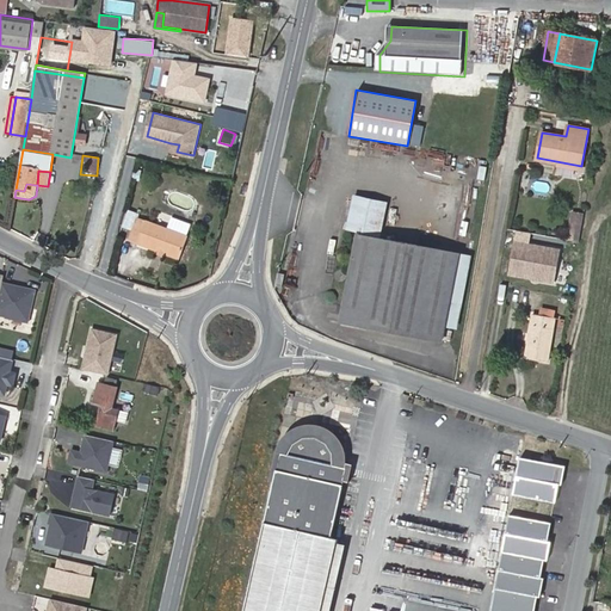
[(353,193),(344,229),(378,238),(387,202),(353,193)]
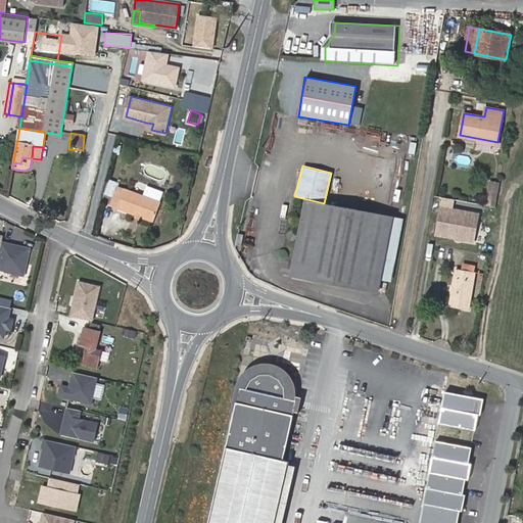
[(491,182),(487,205),(495,207),(500,187),(501,183),(491,182)]
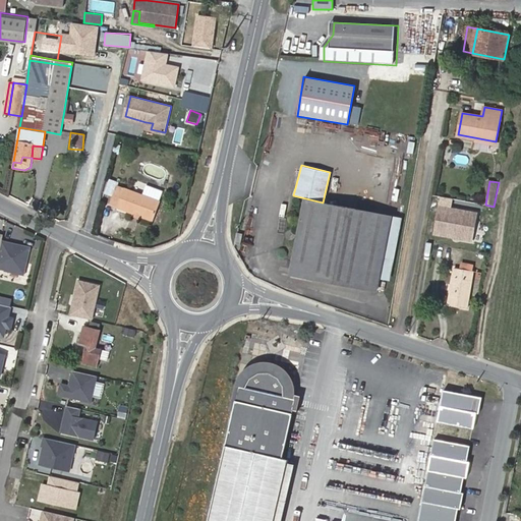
[(142,195),(124,190),(118,211),(134,215),(141,217),(154,221),(160,200),(159,200),(162,190),(146,186),(142,195)]
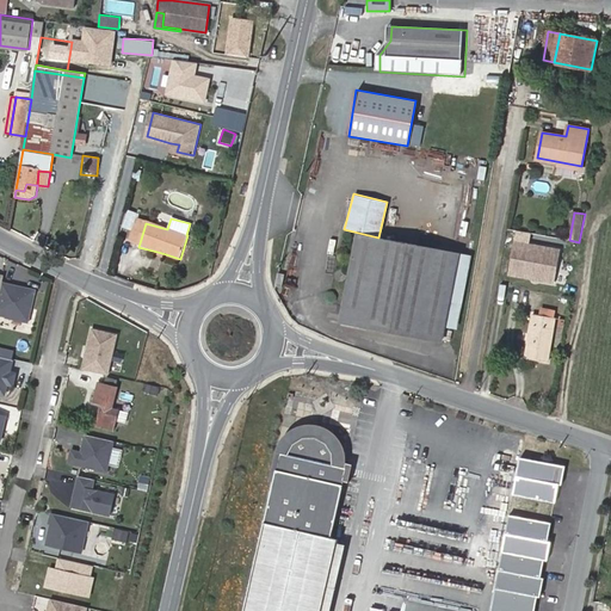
[(146,223),(137,221),(130,245),(139,247),(146,223)]
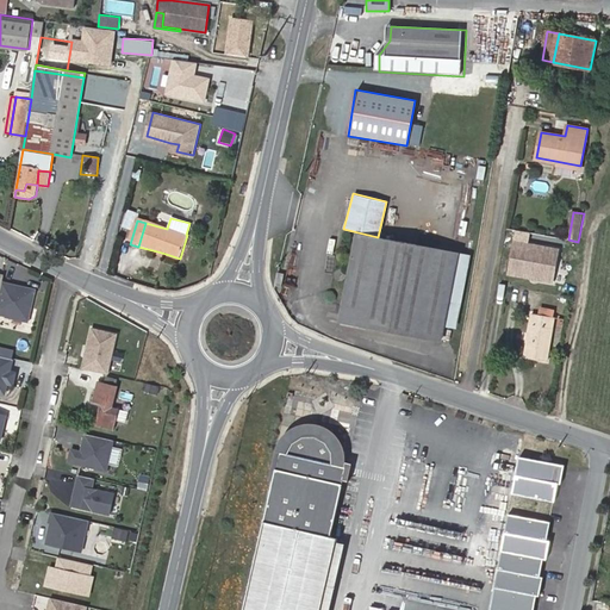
[(452,330),(444,329),(444,327),(459,254),(356,234),(340,322),(442,342),(442,338),(449,340),(452,330)]
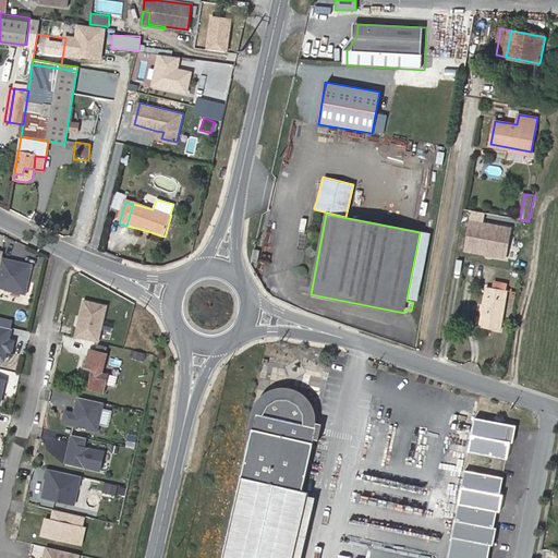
[(501,261),(507,227),(488,223),(483,256),(501,261)]
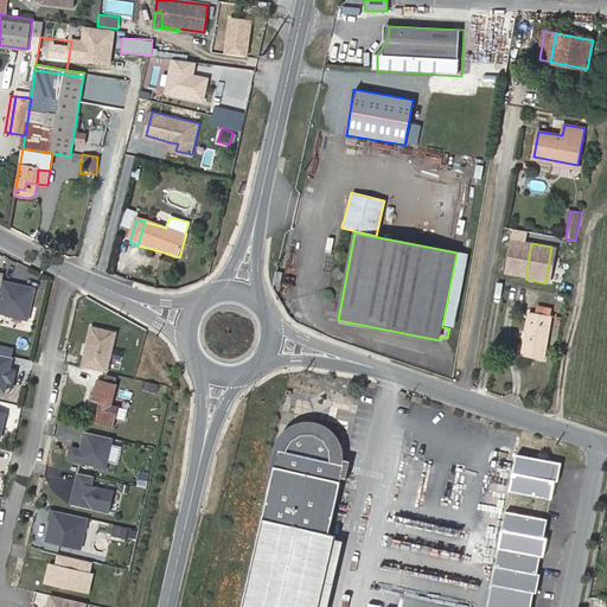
[(457,253),(442,325),(454,327),(468,254),(457,253)]
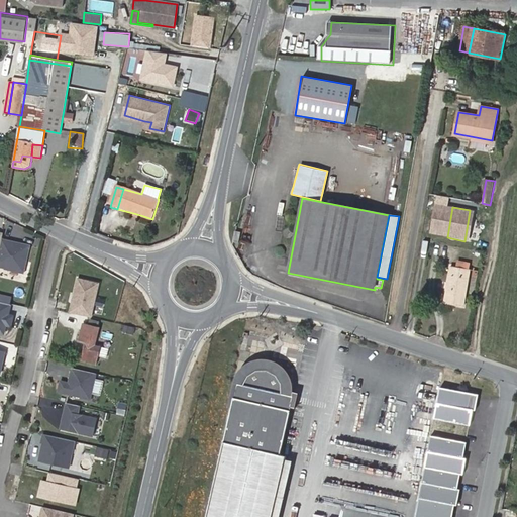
[(0,268),(24,274),(30,243),(2,238),(3,232),(0,231),(0,268)]
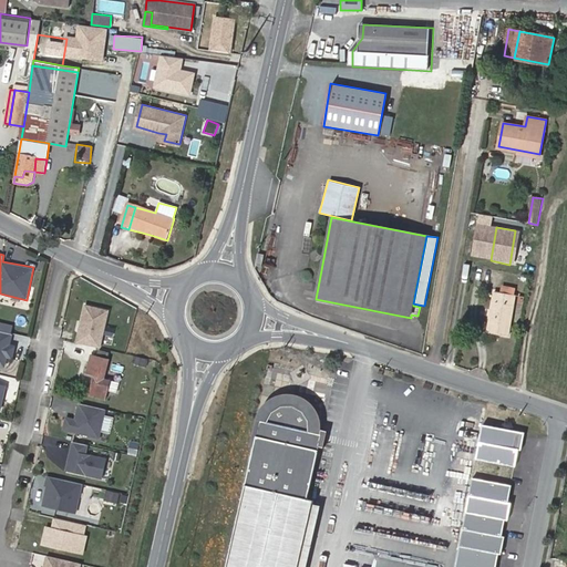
[(508,336),(516,295),(495,291),(487,331),(508,336)]
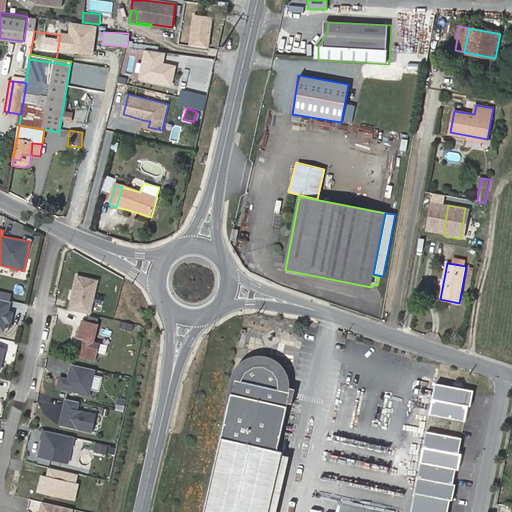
[(100,279),(76,275),(68,310),(91,315),(100,279)]
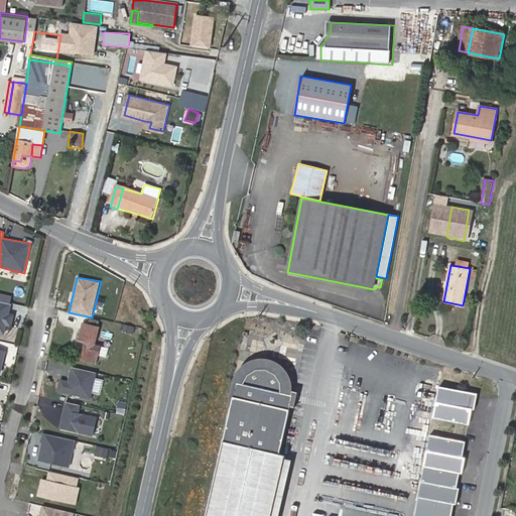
[(9,312),(11,305),(0,302),(0,334),(3,335),(6,328),(11,328),(13,315),(9,312)]
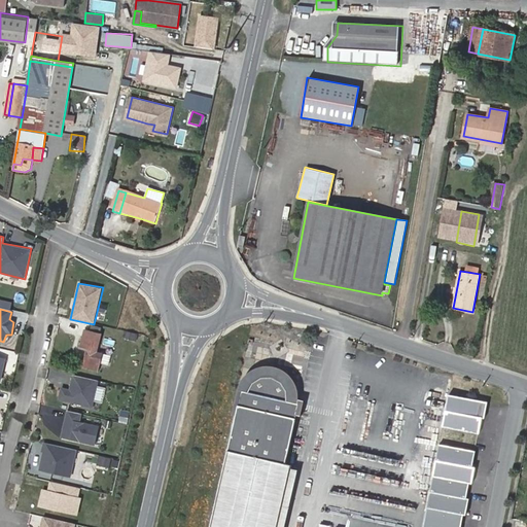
[(101,334),(83,329),(79,348),(86,350),(82,367),(98,371),(102,353),(97,351),(101,334)]
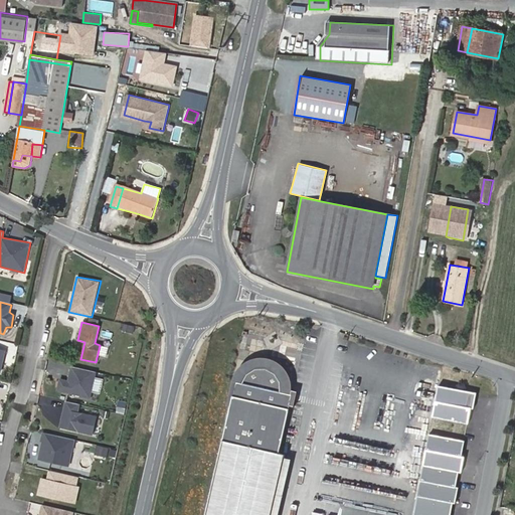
[(138,326),(124,323),(121,331),(136,334),(138,326)]
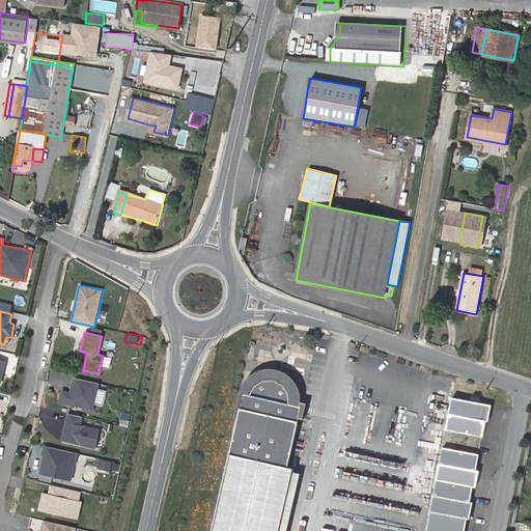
[(268,530),(283,468),(277,467),(291,406),(286,404),(286,398),(286,394),(284,388),(281,382),(276,378),(271,373),(263,371),(260,371),(254,372),(247,374),(242,378),(236,383),(235,386),(233,392),(200,530),(268,530)]
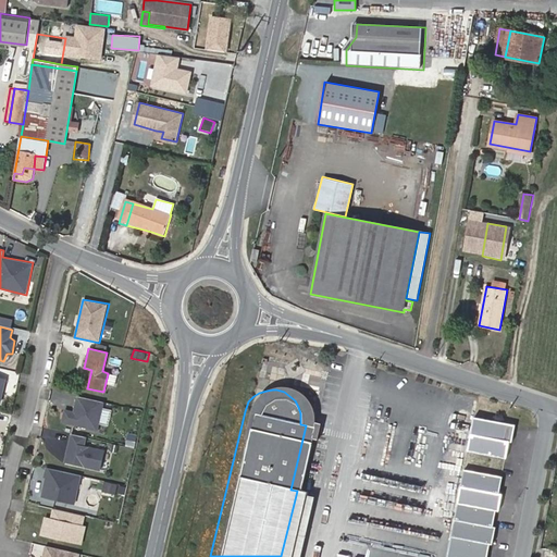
[(96,432),(103,401),(77,397),(73,411),(64,410),(61,424),(96,432)]
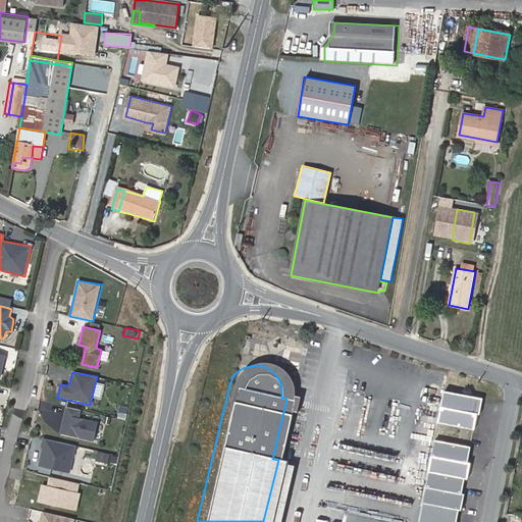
[(128,407),(120,406),(117,418),(125,421),(128,407)]
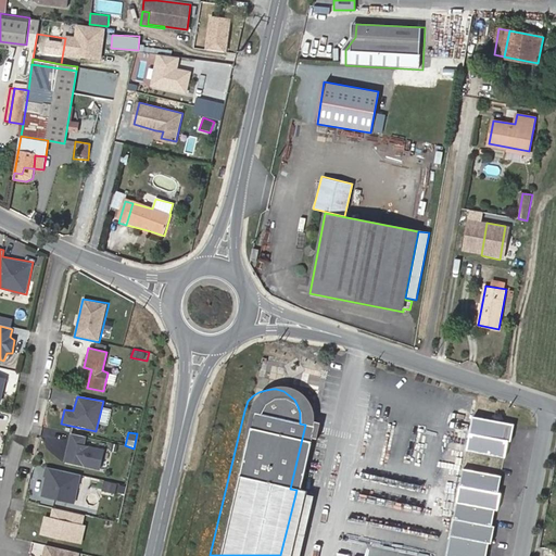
[(84,445),(86,437),(71,434),(63,462),(100,470),(103,449),(84,445)]
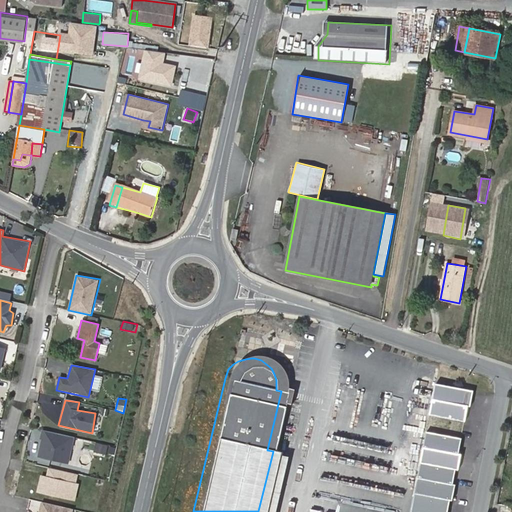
[(75,438),(41,430),(38,455),(41,458),(67,464),(71,459),(75,438)]
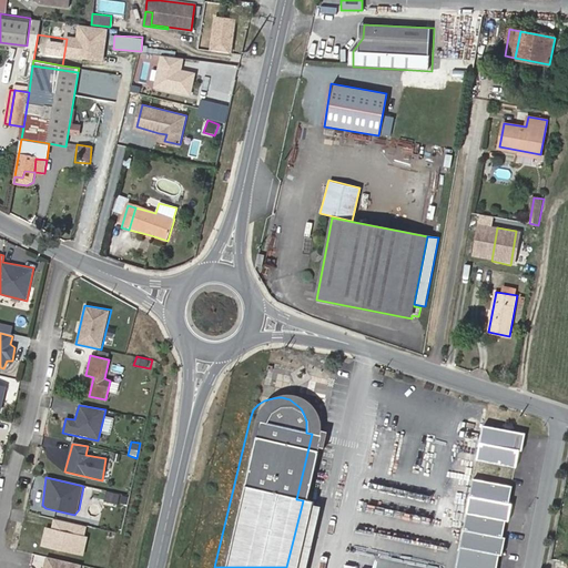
[(112,501),(114,493),(108,492),(105,500),(112,501)]
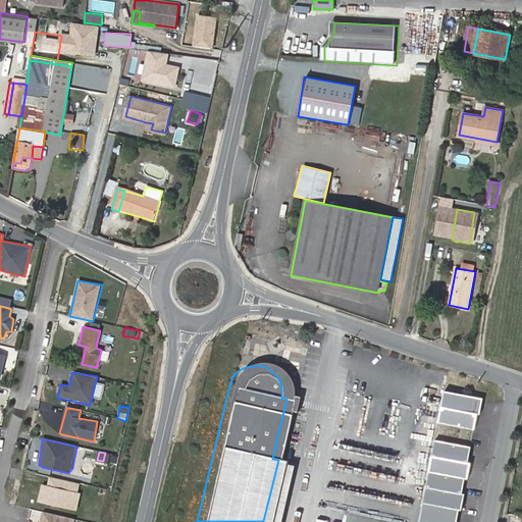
[(117,464),(118,456),(105,453),(103,461),(117,464)]
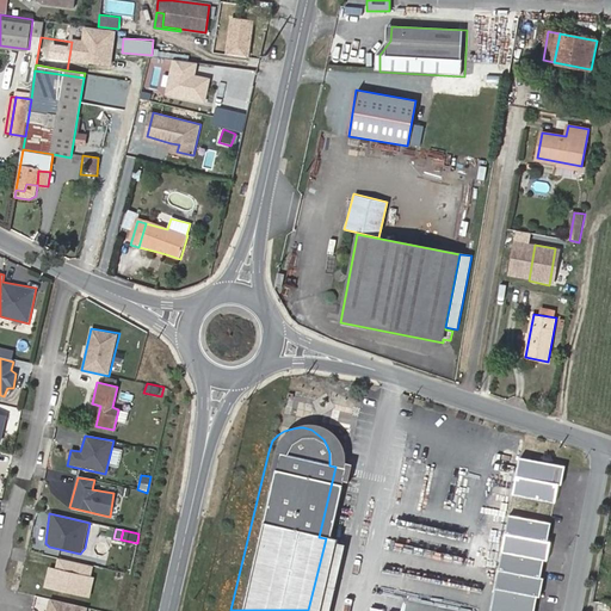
[(93,567),(59,559),(56,569),(50,569),(45,588),(88,598),(93,579),(91,578),(93,567)]
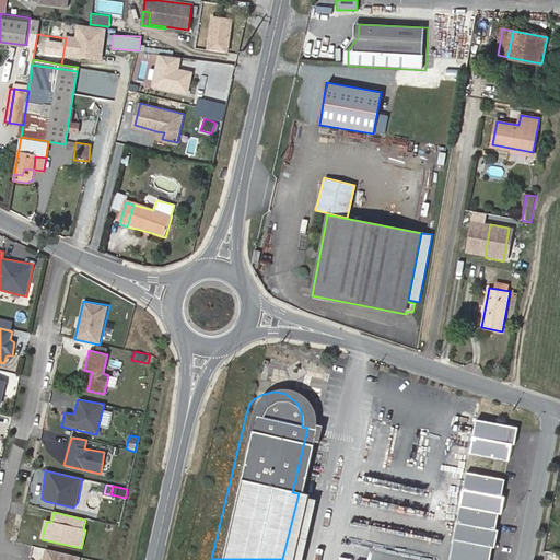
[(77,559),(78,558),(45,550),(42,559),(77,559)]
